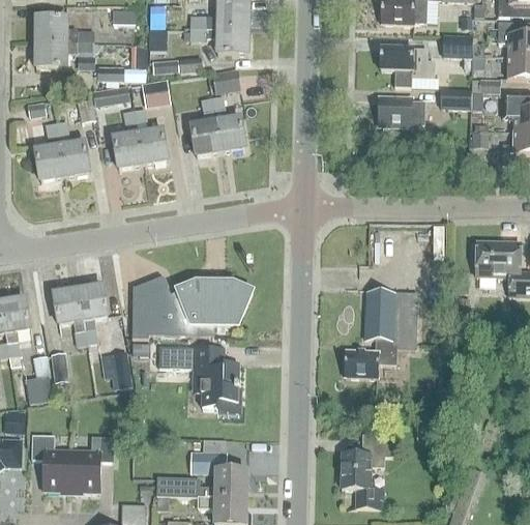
[(149,0),(149,29),(164,30),(164,7),(180,7),(180,0),(149,0)]
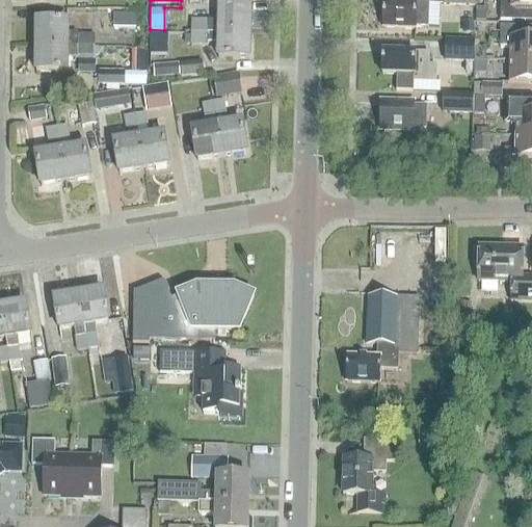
[(383,0),(382,24),(415,25),(415,22),(427,23),(428,0),(383,0)]
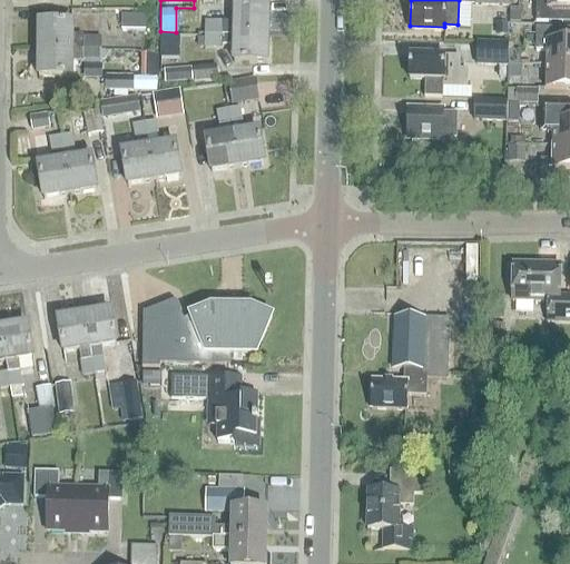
[(536,0),(534,18),(548,18),(548,5),(569,5),(569,0),(536,0)]
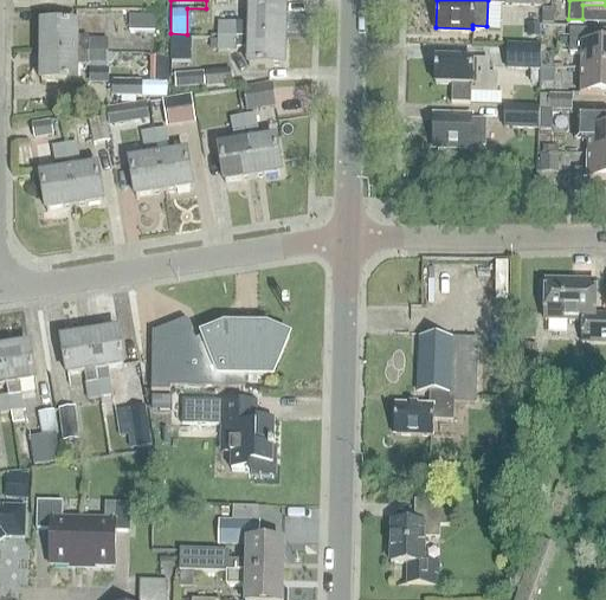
[(542,1),(542,15),(553,15),(553,1),(542,1)]
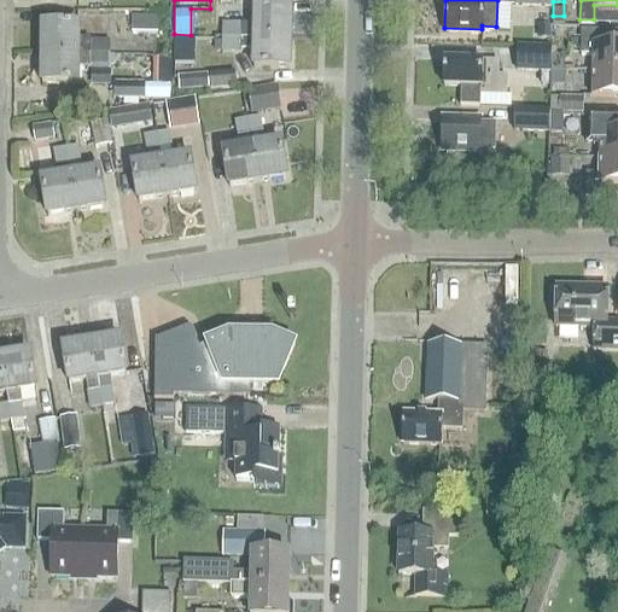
[(222,19),(222,34),(254,34),(290,35),(290,5),(255,5),(254,19),(222,19)]
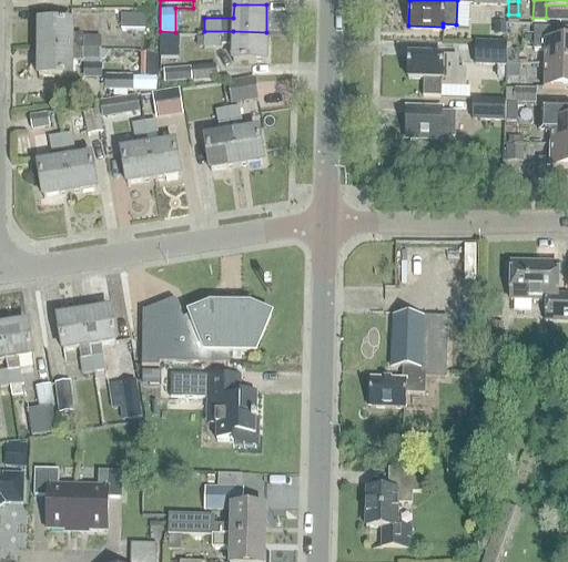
[(120,26),(144,27),(144,11),(120,11),(120,26)]
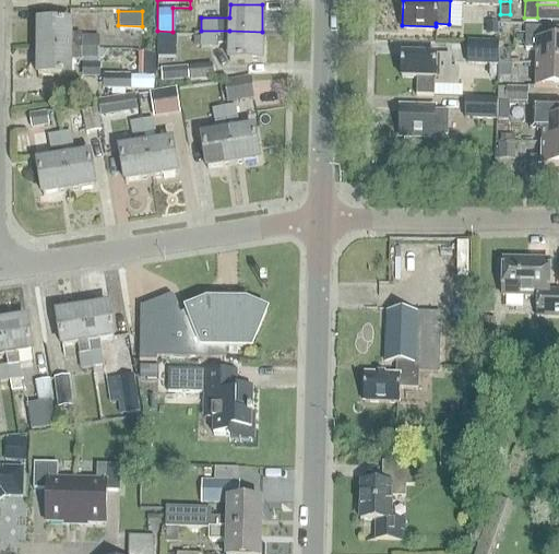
[(99,45),(99,33),(70,33),(70,19),(37,19),(37,45),(70,45),(81,45),(99,45)]
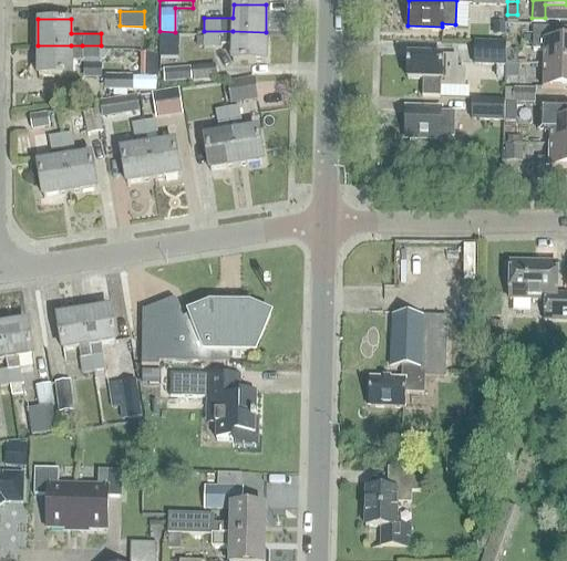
[(505,32),(506,20),(493,20),(493,32),(505,32)]
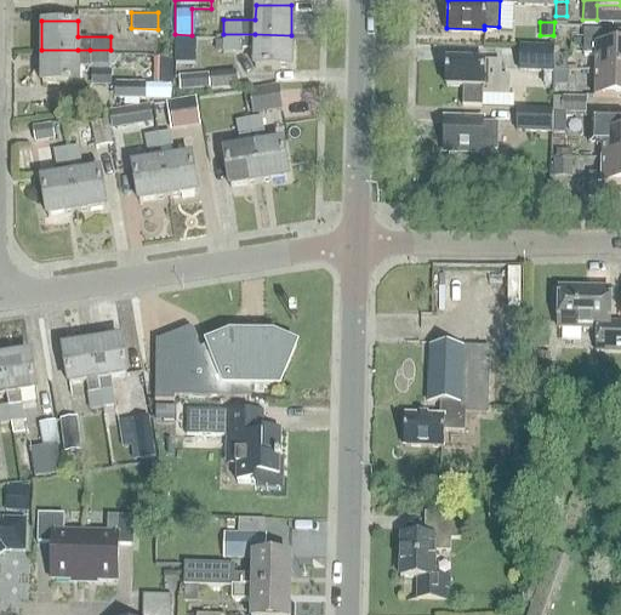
[(594,51),(594,67),(620,67),(620,26),(582,26),(582,51),(594,51)]
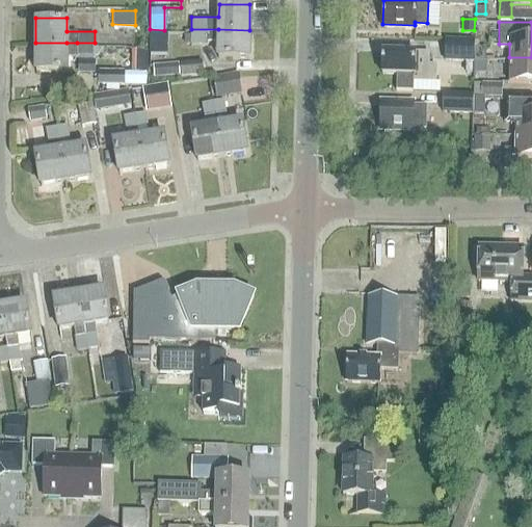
[(218,29),(191,29),(190,42),(208,42),(208,38),(218,38),(217,54),(248,55),(249,30),(218,29)]
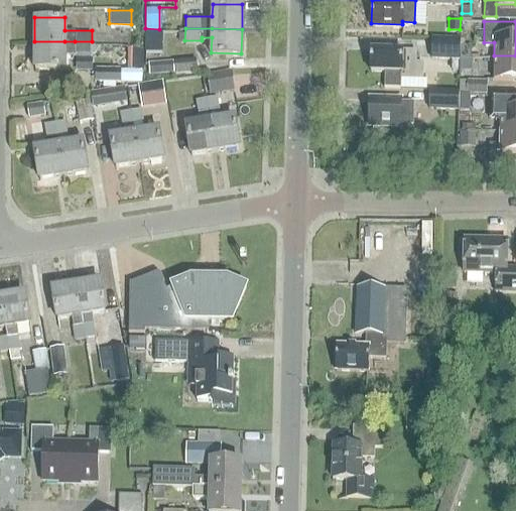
[(431,55),(461,56),(462,35),(432,34),(431,55)]
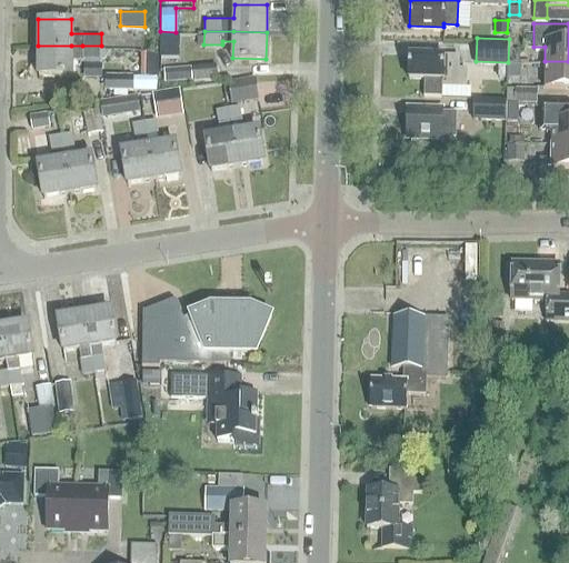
[(71,46),(38,46),(38,72),(71,72),(71,46)]
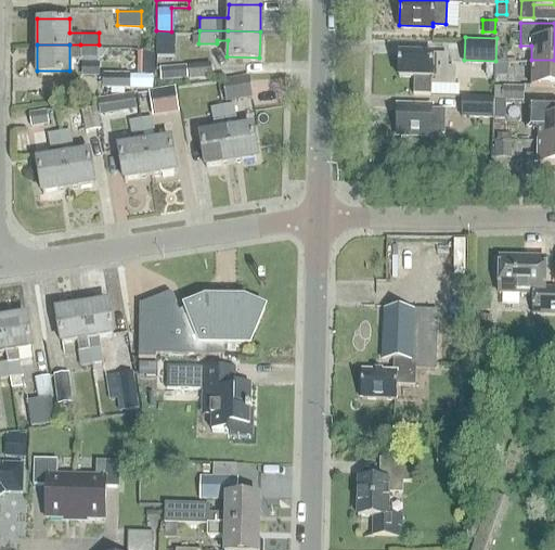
[(99,58),(99,45),(80,45),(80,58),(99,58)]
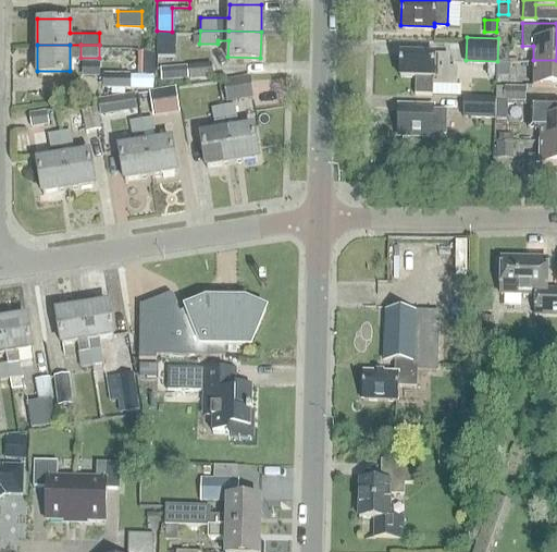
[(416,89),(413,89),(413,90),(432,92),(432,82),(457,82),(458,64),(448,64),(448,51),(434,51),(434,50),(399,49),(399,73),(416,74),(416,89)]
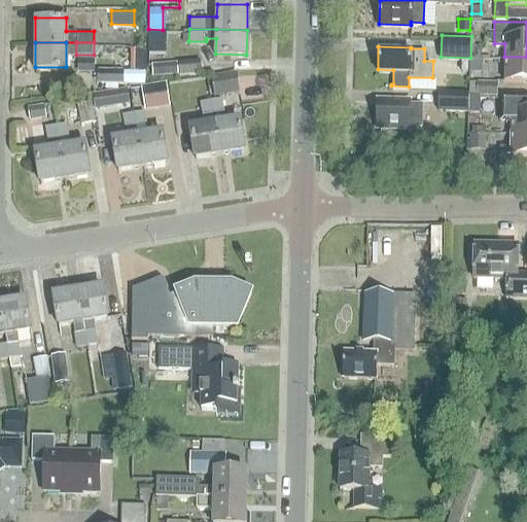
[(526,57),(504,57),(503,78),(526,78),(526,57)]
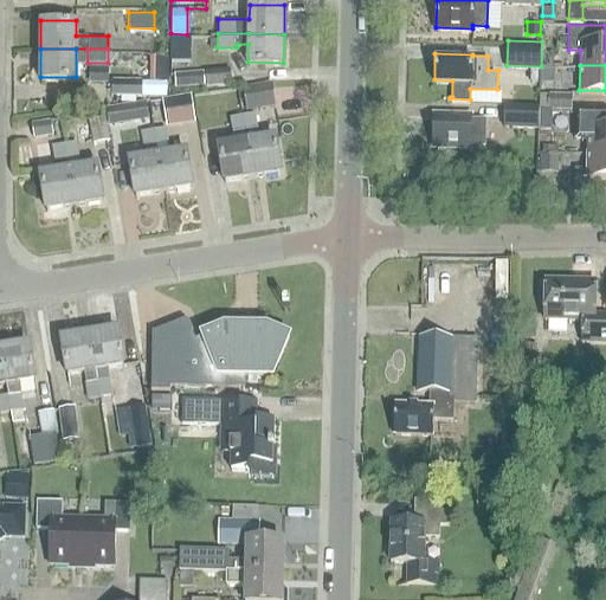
[(193,68),(174,69),(175,83),(194,82),(193,68)]
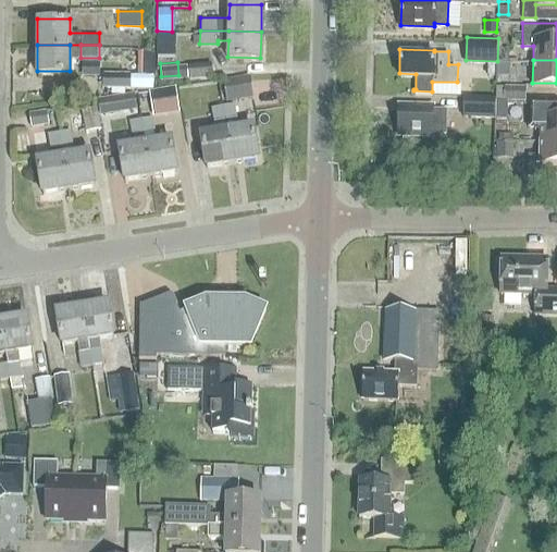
[(102,86),(130,86),(130,71),(102,71),(102,86)]
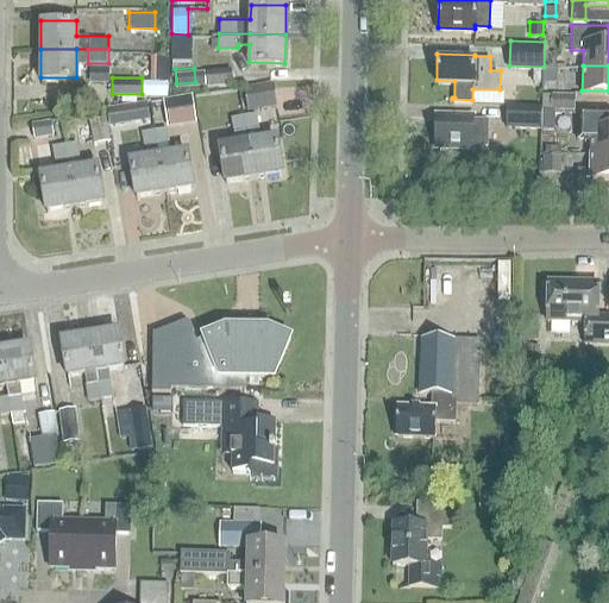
[(272,81),(245,85),(248,104),(276,99),(272,81)]
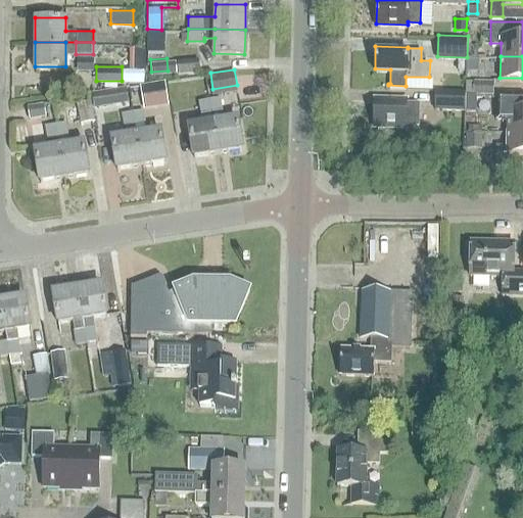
[(464,92),(475,93),(492,93),(492,79),(464,78),(464,89),(464,92)]
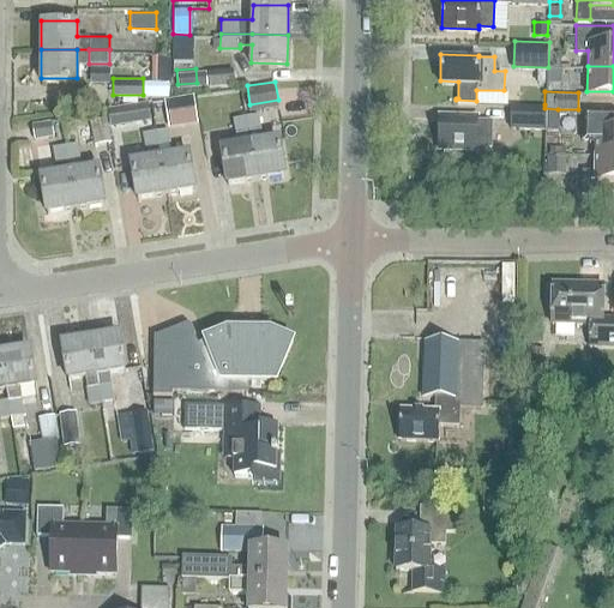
[(164,97),(169,125),(198,120),(194,92),(164,97)]
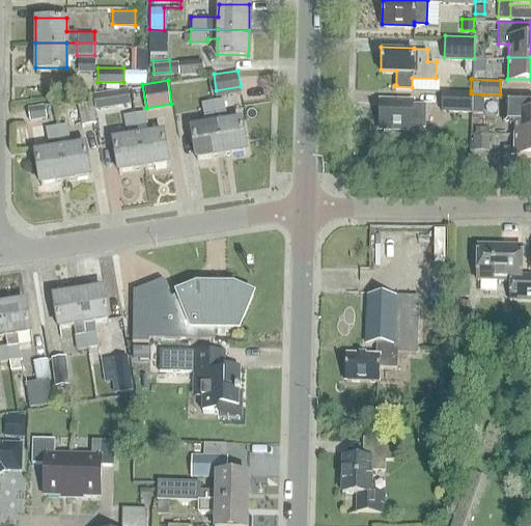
[(109,89),(92,92),(94,105),(111,102),(109,89)]
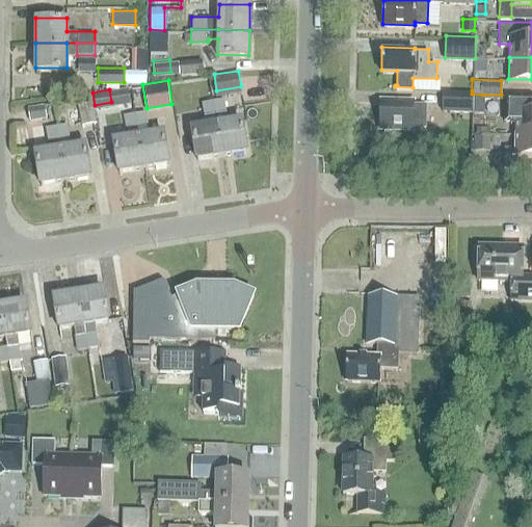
[(472,94),(472,90),(443,89),(442,108),(472,109),(472,94)]
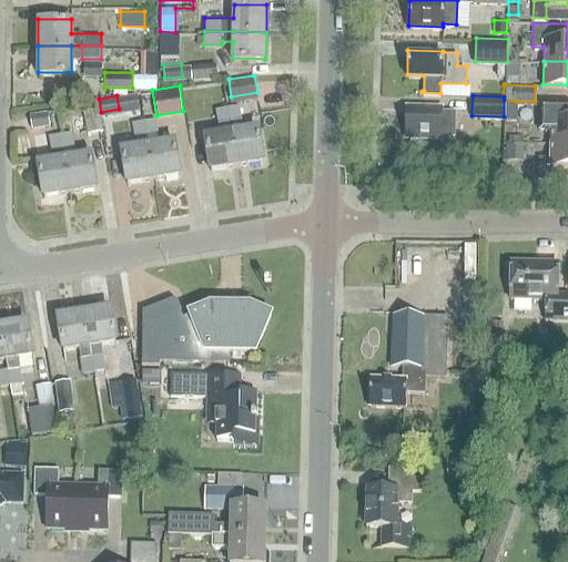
[(550,126),(550,141),(567,141),(567,102),(539,103),(539,126),(550,126)]
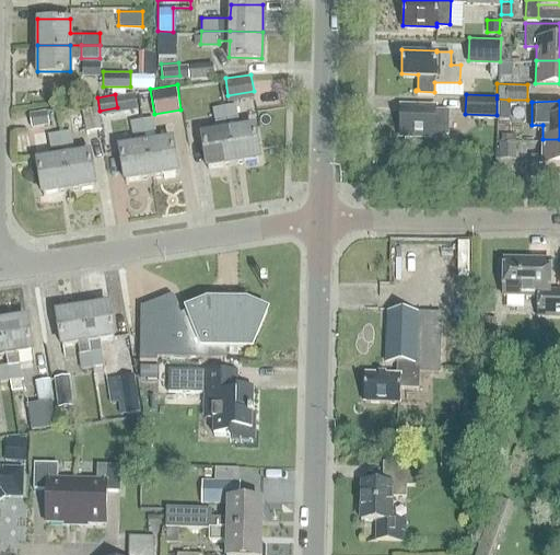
[(236,102),(224,104),(228,128),(233,161),(259,157),(254,124),(240,127),(236,102)]
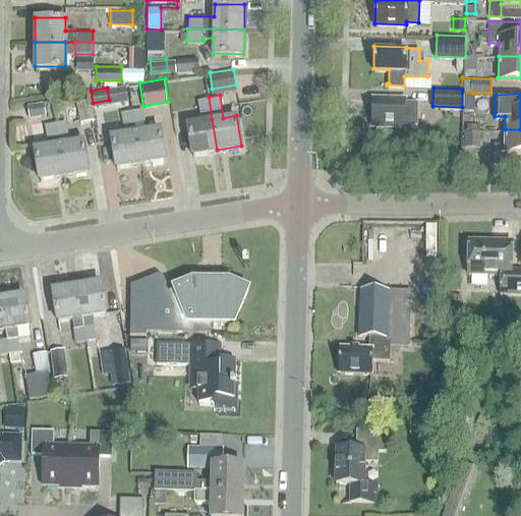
[(372,96),(372,123),(404,124),(404,122),(416,122),(417,100),(404,100),(404,97),(372,96)]
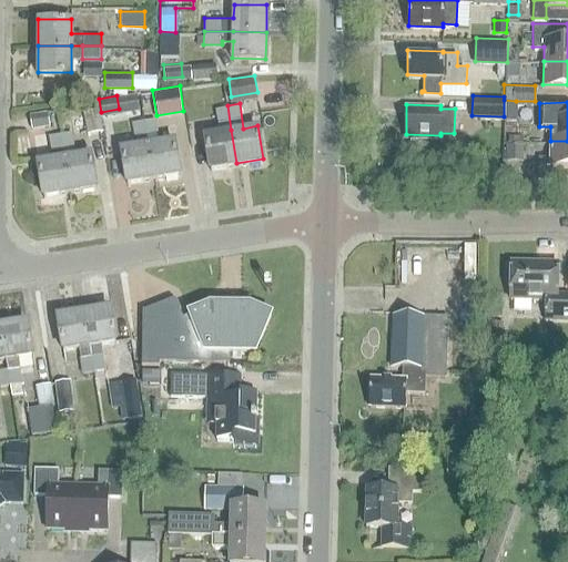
[(231,130),(227,105),(216,106),(220,132),(205,134),(210,166),(236,163),(231,130)]
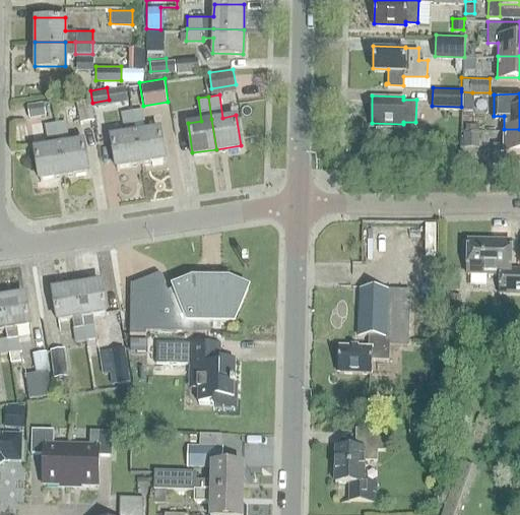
[(76,100),(80,120),(94,118),(90,98),(76,100)]
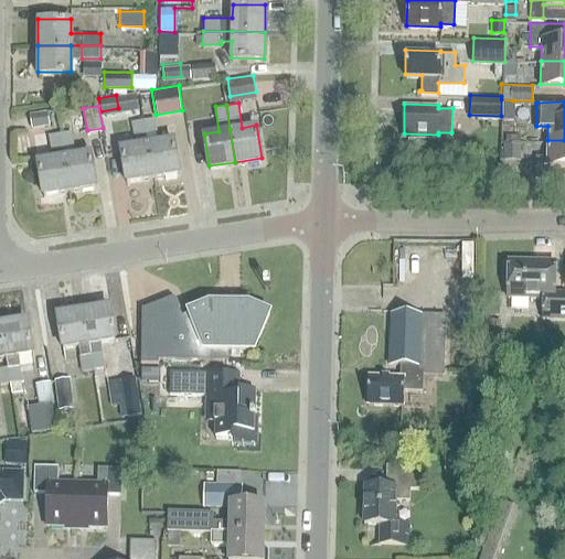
[(46,107),(30,110),(32,126),(50,122),(46,107)]
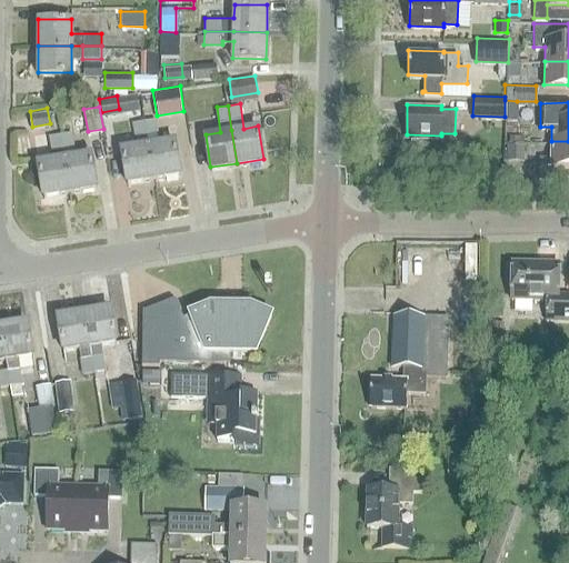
[(160,142),(158,132),(156,117),(143,119),(146,133),(153,177),(180,172),(175,140),(160,142)]
